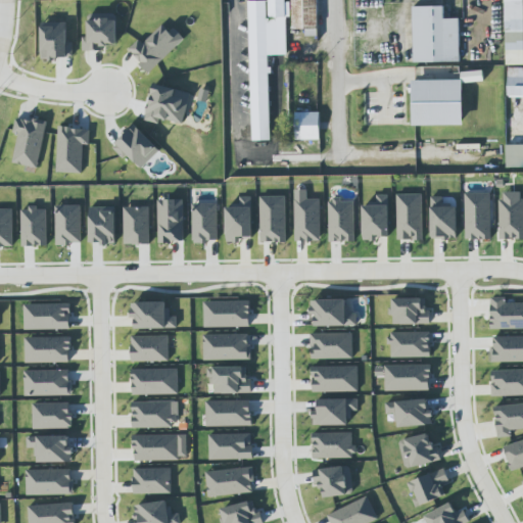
[(268,0),(268,18),(284,18),(284,0),(268,0)]
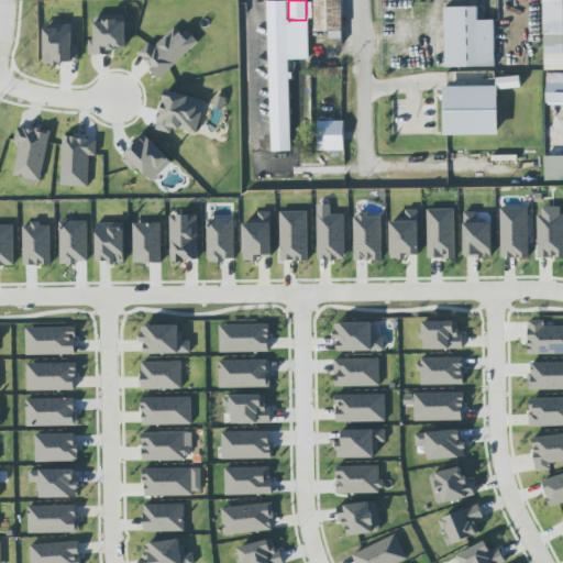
[(342,31),(343,0),(315,0),(315,31),(342,31)]
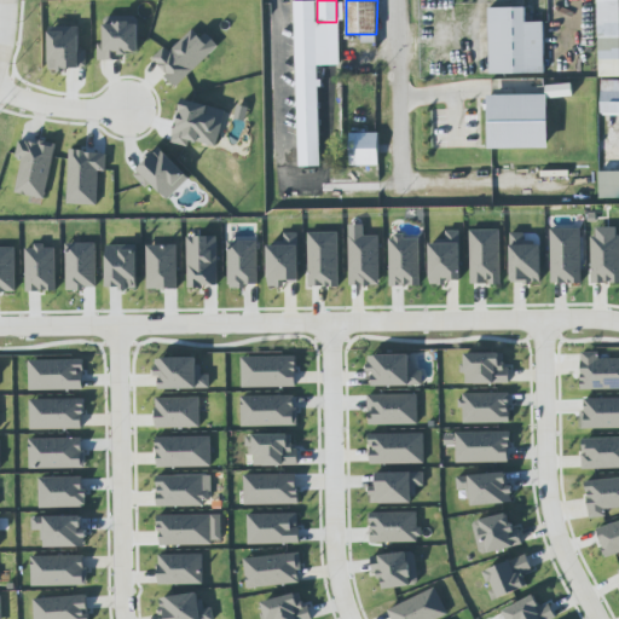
[(618,0),(597,0),(600,77),(618,77),(618,0)]
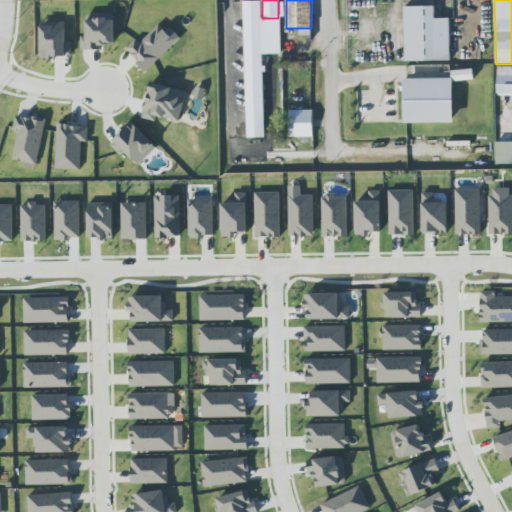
[(260,2),(242,3),(246,139),(264,138),(260,2)]
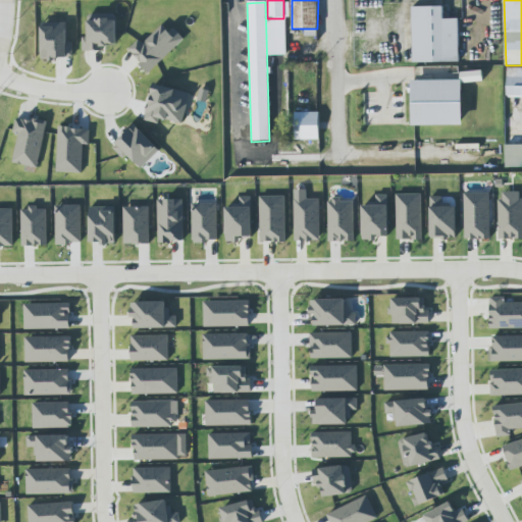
[(412,8),(413,62),(458,62),(458,19),(441,19),(441,7),(412,8)]
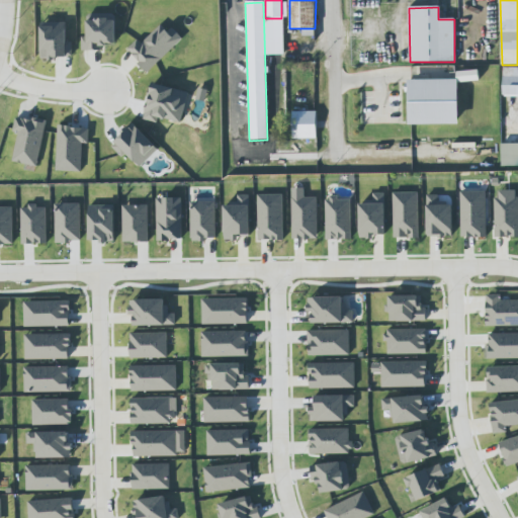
[(116,17),(88,17),(88,36),(82,36),(82,51),(102,51),(102,45),(116,45),(116,17)]
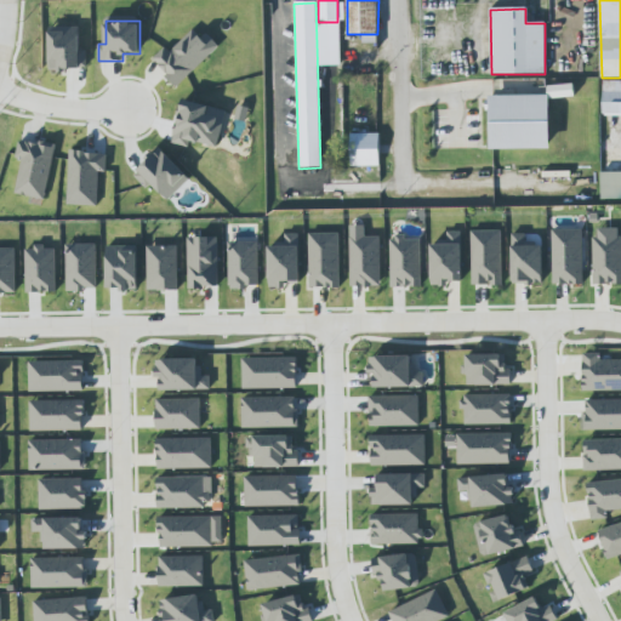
[(50,27),(50,69),(87,69),(86,50),(81,50),(80,27),(50,27)]
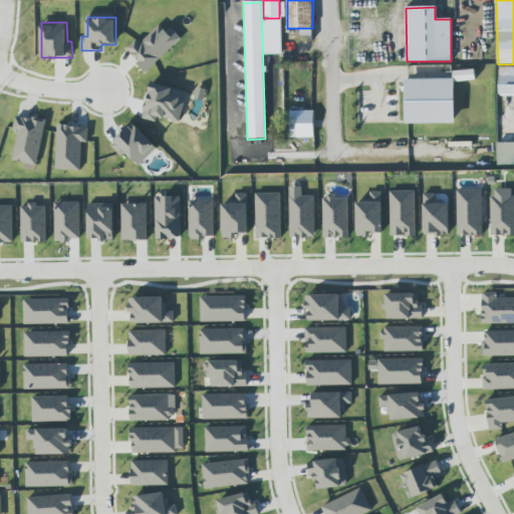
[(181,40),(163,22),(141,43),(138,39),(126,49),(148,71),(181,40)]
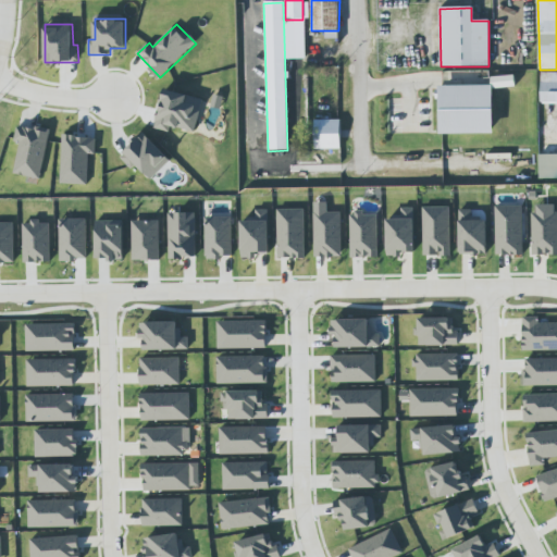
[(556,73),(543,73),(542,102),(556,102),(556,73)]
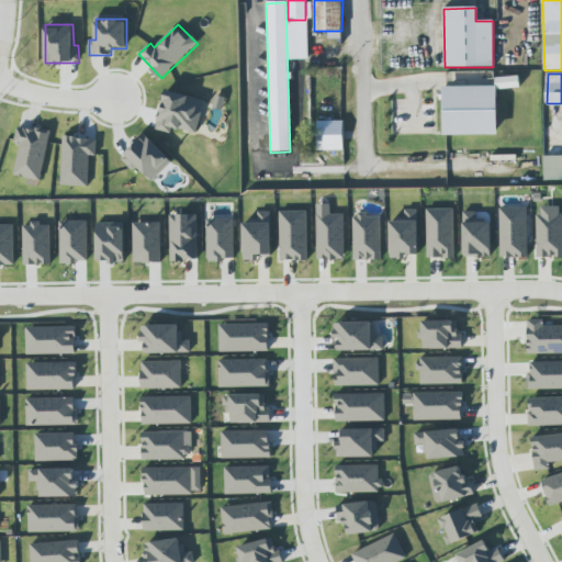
[(497,78),(497,88),(520,87),(519,76),(497,78)]
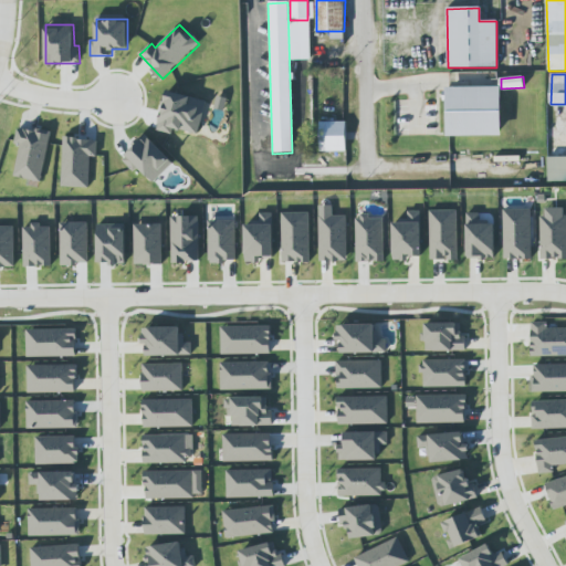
[(498,87),(442,88),(443,137),(499,137),(498,87)]
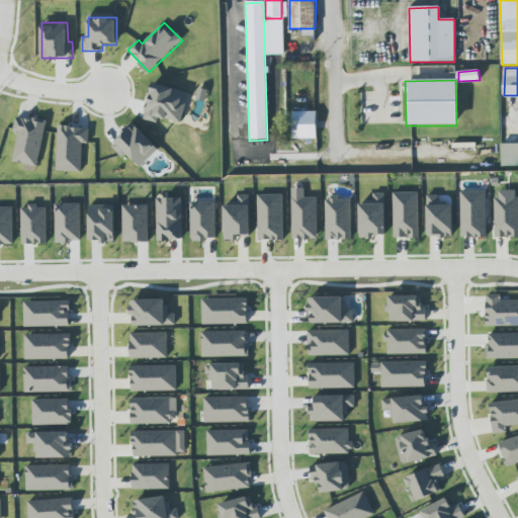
[(189,92),(154,83),(144,119),(158,122),(160,117),(182,122),(189,92)]
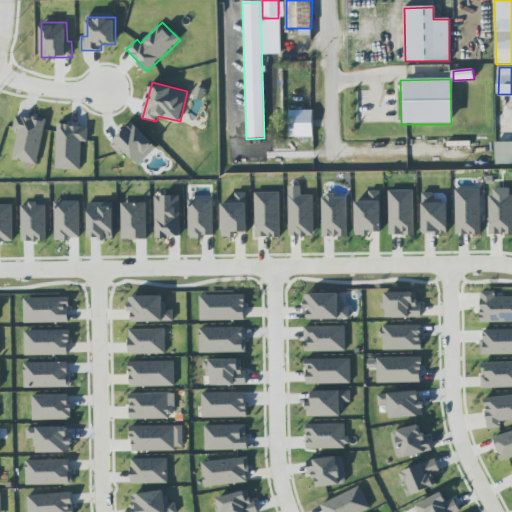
[(288,111),(289,137),(312,137),(312,111),(288,111)]
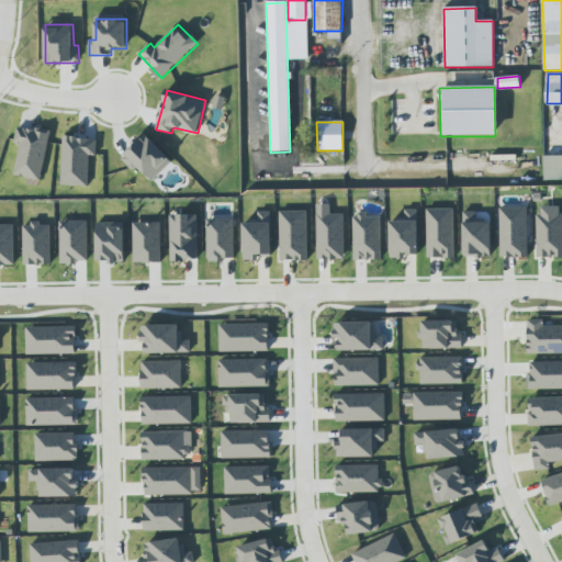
[(51,132),(19,125),(15,143),(21,144),(14,176),(42,180),(51,132)]
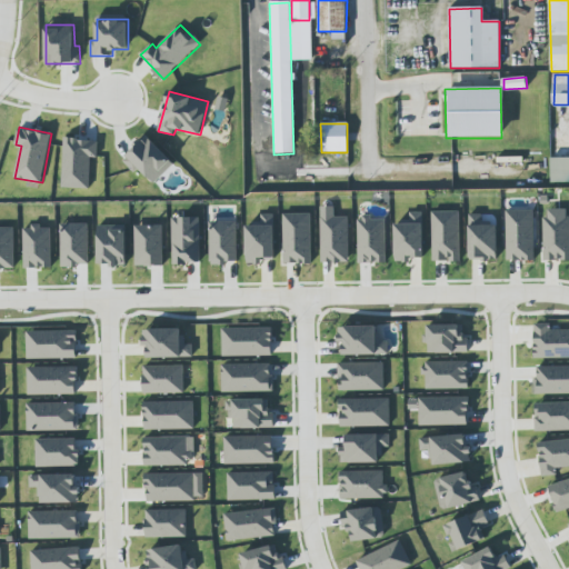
[(136,173),(140,169),(155,185),(175,163),(146,136),(122,160),(136,173)]
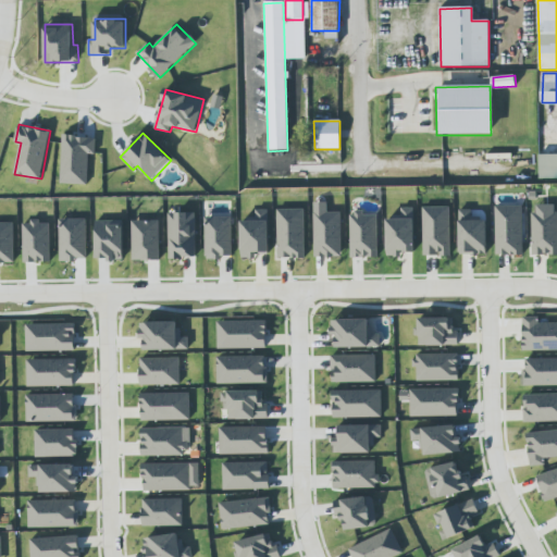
[(96,137),(63,136),(61,184),(88,185),(89,153),(96,153),(96,137)]
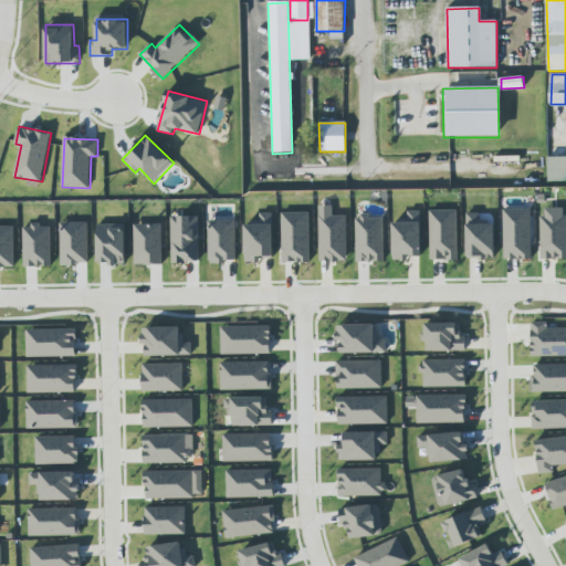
[(565,157),(546,158),(546,182),(565,181),(565,157)]
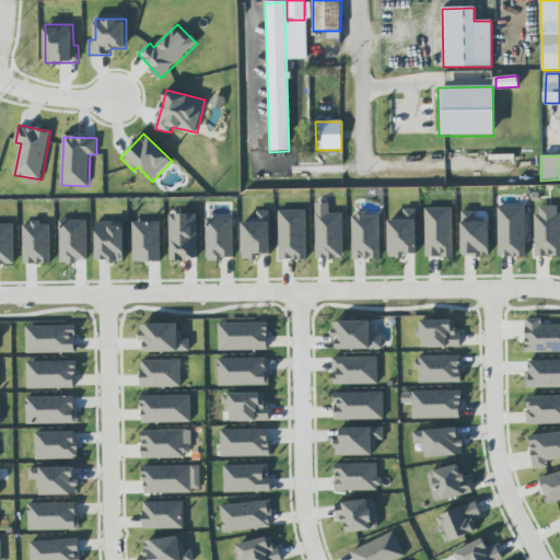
[(536,257),(559,255),(559,206),(535,206),(536,257)]
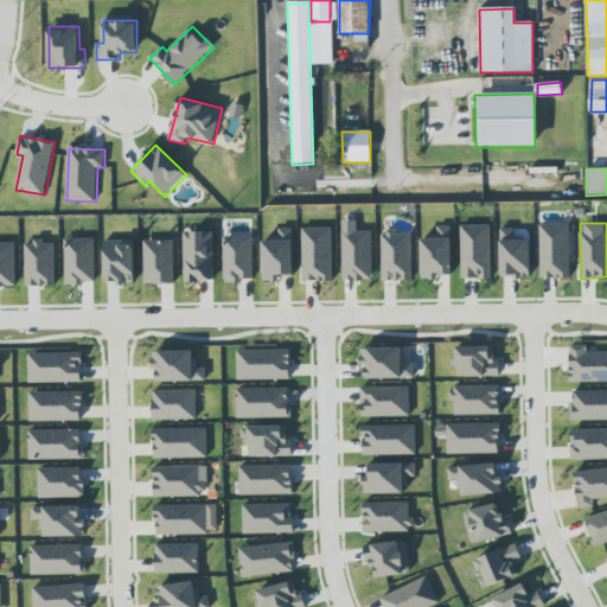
[(570,276),(570,224),(540,224),(541,278),(570,276)]
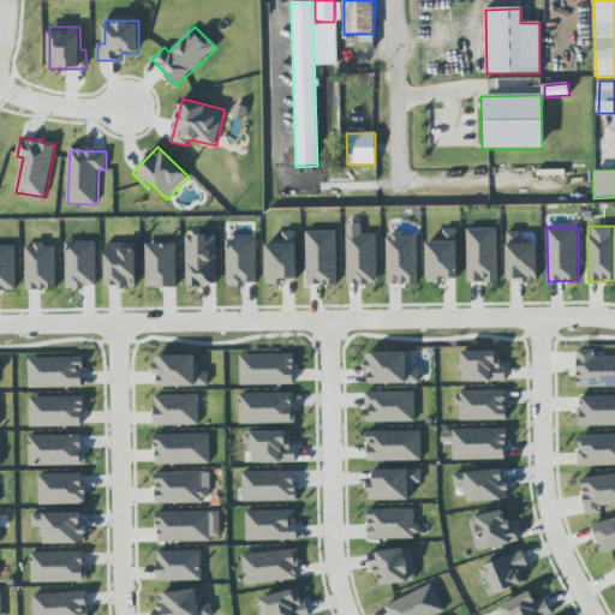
[(458,281),(458,228),(443,230),(443,240),(427,240),(427,281),(458,281)]
